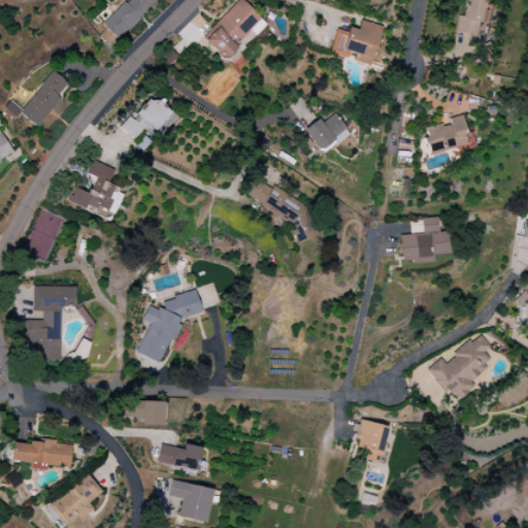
[(158,0),(127,0),(101,24),(116,39),(158,0)]
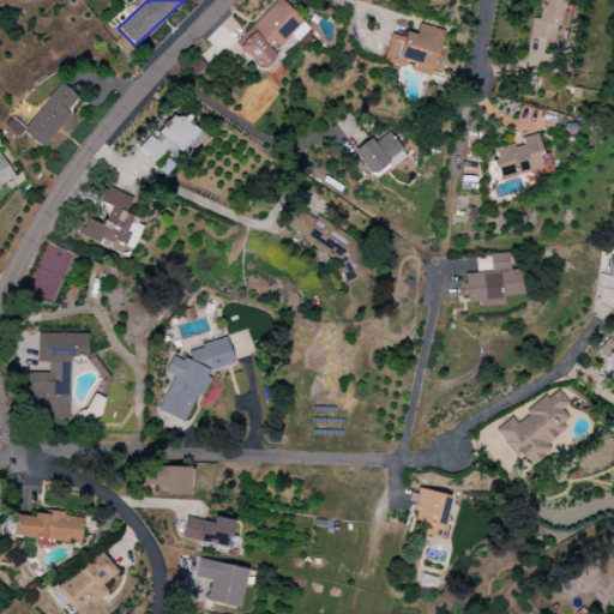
[(308,28),(281,0),(278,0),(234,43),(263,72),(308,28)]
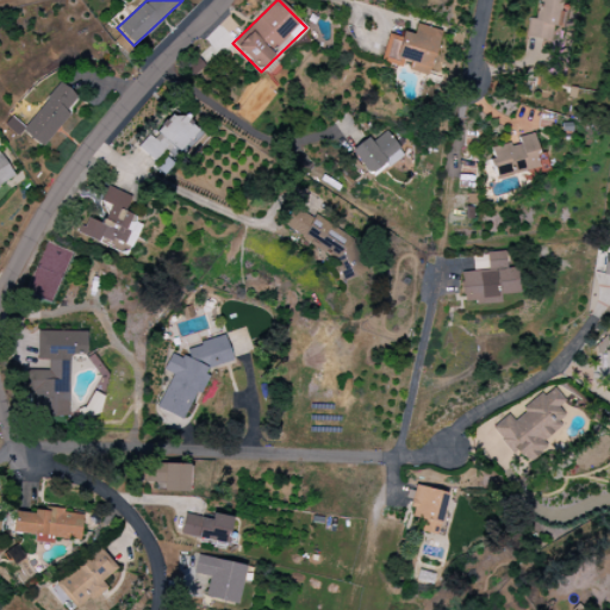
[(526,37),(549,41),(552,26),(558,27),(561,0),(539,0),(536,19),(529,18),(526,37)]
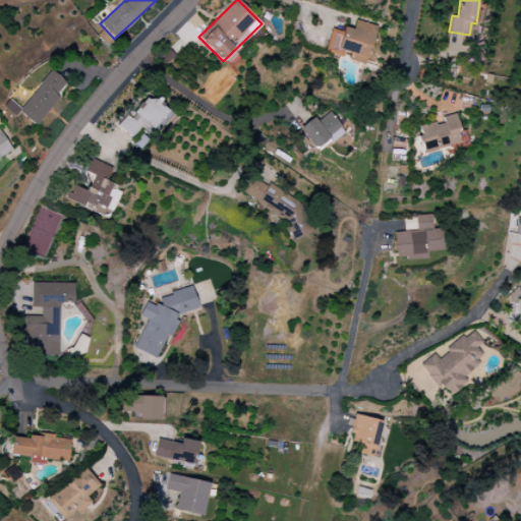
[(375,25),(354,20),(352,30),(343,26),(342,32),(331,29),(325,53),(345,58),(344,59),(365,65),(375,25)]
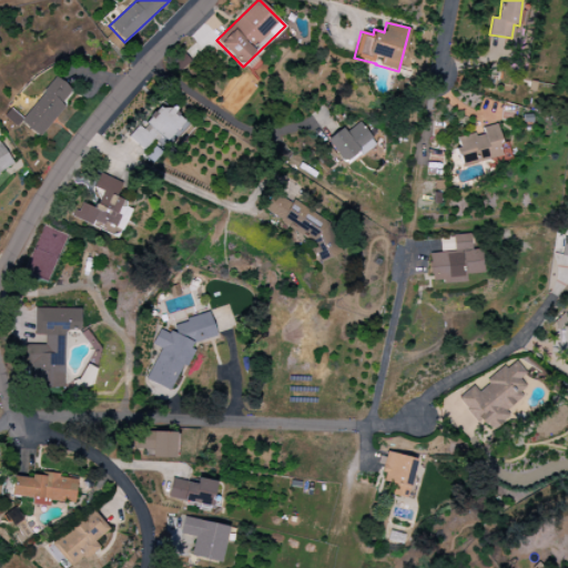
[(128,137),(142,150),(149,142),(152,144),(159,137),(165,142),(185,120),(170,107),(166,111),(160,105),(141,128),(139,125),(128,137)]
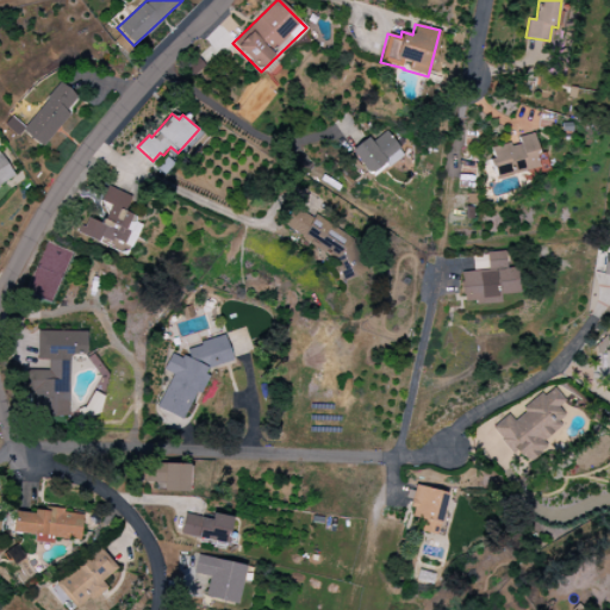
[(369,142),(367,138),(350,148),(367,175),(402,155),(388,131),(369,142)]
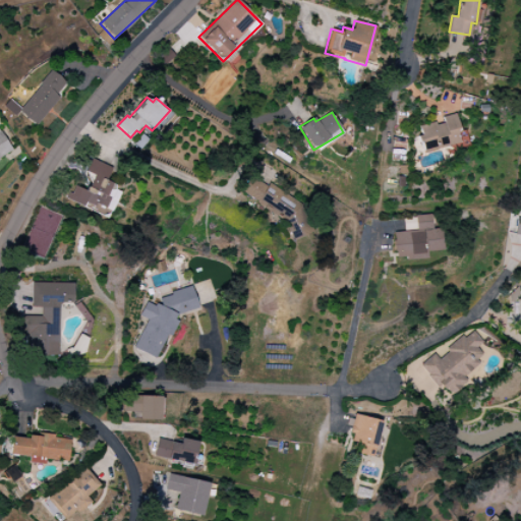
[(462,143),(455,114),(442,117),(443,121),(418,127),(420,135),(418,135),(422,153),(462,143)]
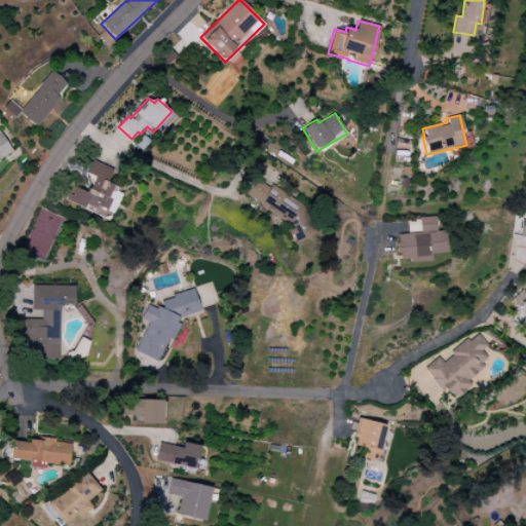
[(0,161),(12,154),(0,132),(0,161)]
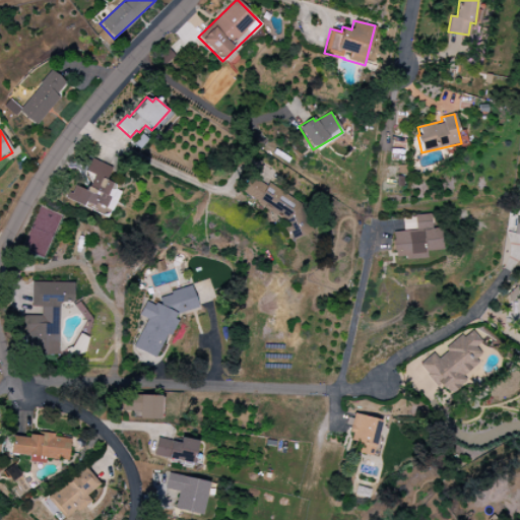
[(111,167),(90,159),(85,172),(92,174),(86,191),(73,186),(67,201),(109,216),(120,189),(105,183),(111,167)]
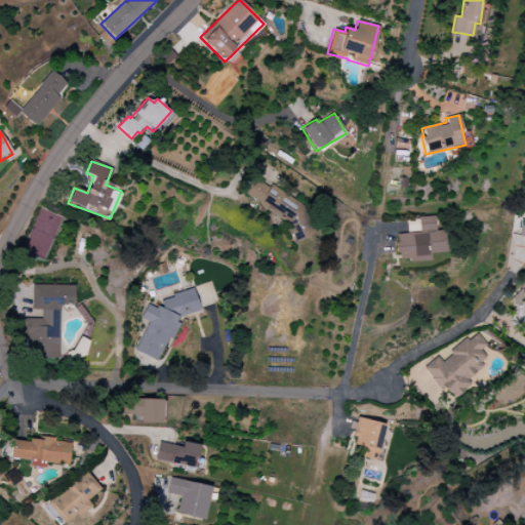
[(271,186),(268,187),(252,177),(242,195),(284,219),(295,244),(317,234),(303,205),(271,186)]
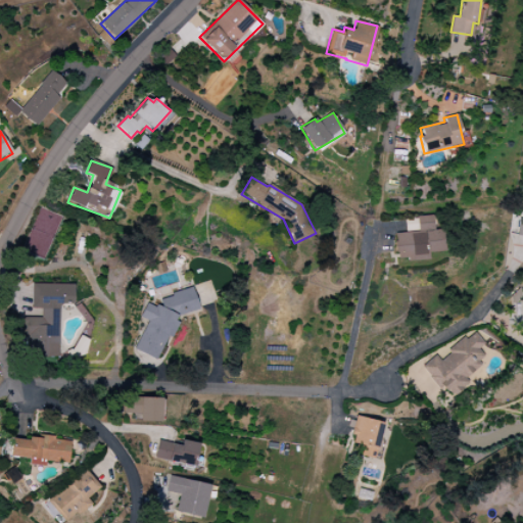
[(394,233),(396,262),(428,259),(428,252),(443,251),(442,230),(433,231),(432,216),(414,217),(414,221),(405,221),(406,233),(394,233)]
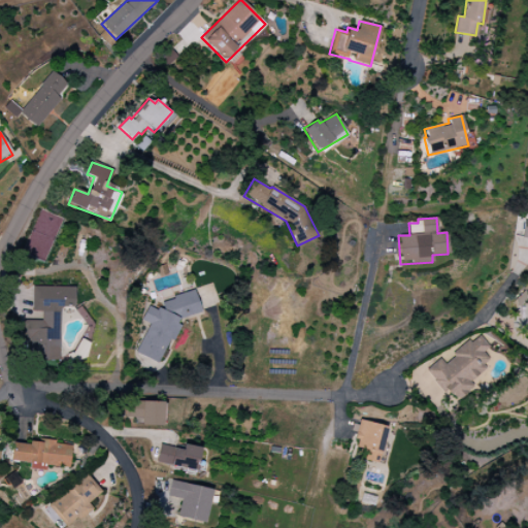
[(59,361),(60,307),(73,307),(74,287),(31,287),(31,312),(41,312),(41,321),(26,321),(26,361),(59,361)]
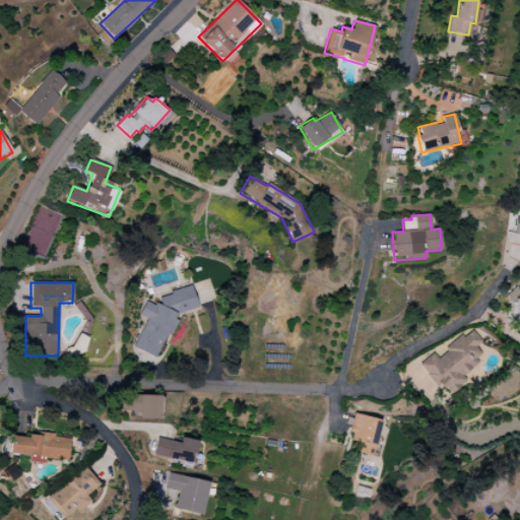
[(198,308),(191,286),(161,296),(156,306),(145,302),(139,316),(146,318),(133,349),(137,362),(151,368),(164,337),(171,335),(177,322),(175,315),(198,308)]
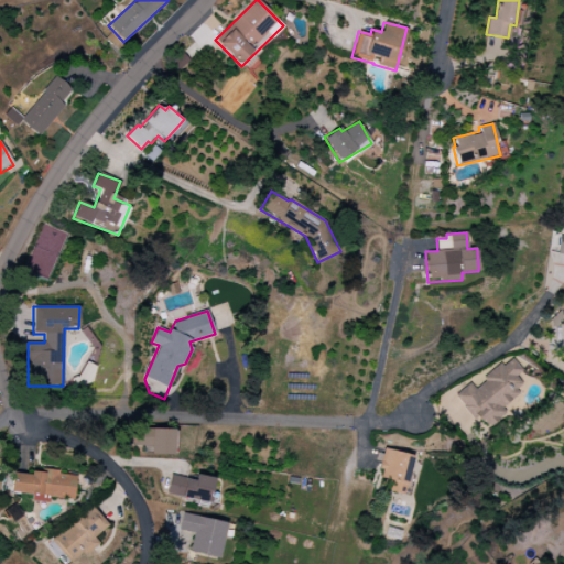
[(456,394),(484,431),(505,415),(498,408),(524,388),(516,376),(522,371),(511,357),(483,379),(485,381),(475,389),(470,383),(456,394)]
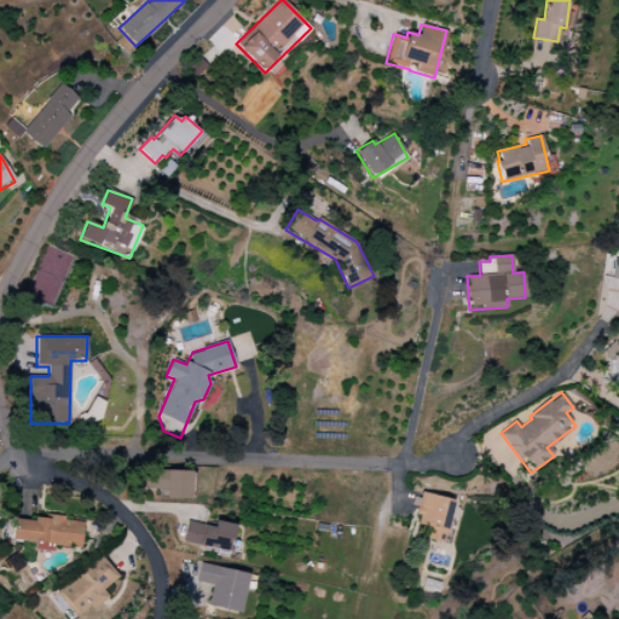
[(192,499),(192,472),(145,470),(144,490),(165,491),(165,498),(192,499)]
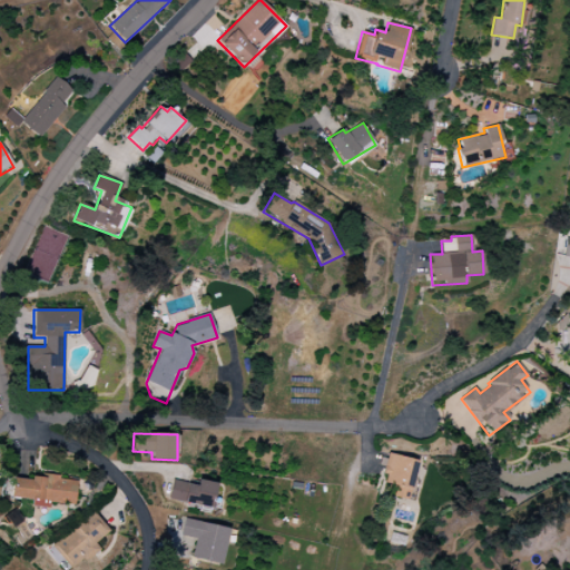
[(406,501),(418,461),(389,453),(381,482),(394,485),(392,497),(406,501)]
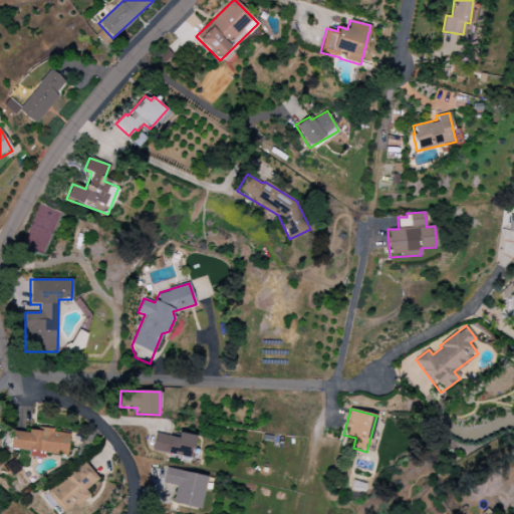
[(69,433),(29,429),(29,433),(11,431),(9,449),(29,451),(28,457),(44,458),(44,453),(67,456),(69,433)]
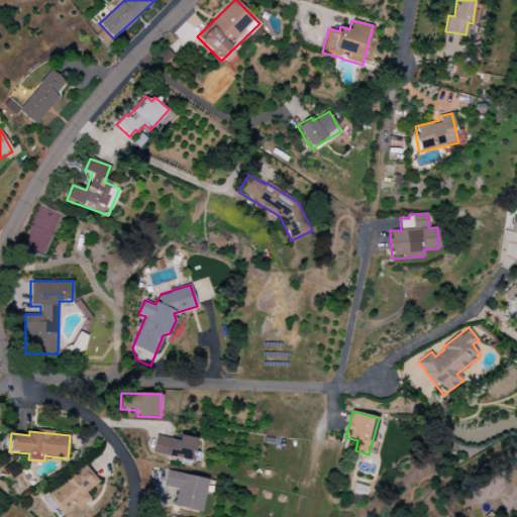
[(190,467),(195,438),(179,435),(178,440),(157,436),(152,453),(181,458),(180,464),(190,467)]
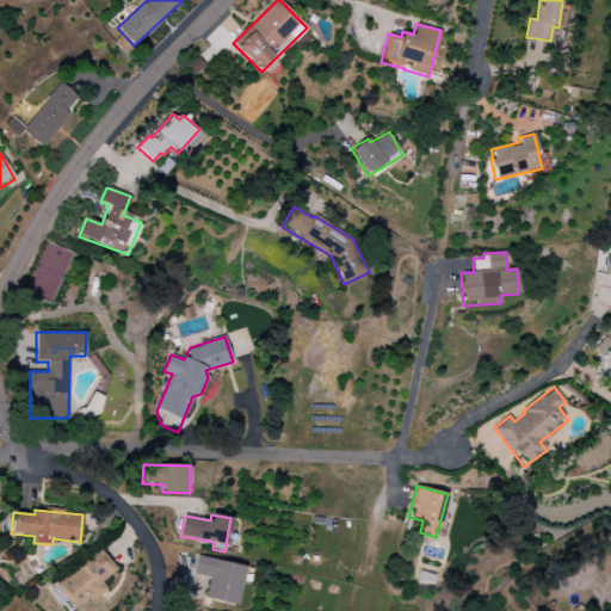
[(55,585),(75,610),(76,610),(106,588),(102,582),(116,569),(99,549),(55,585)]
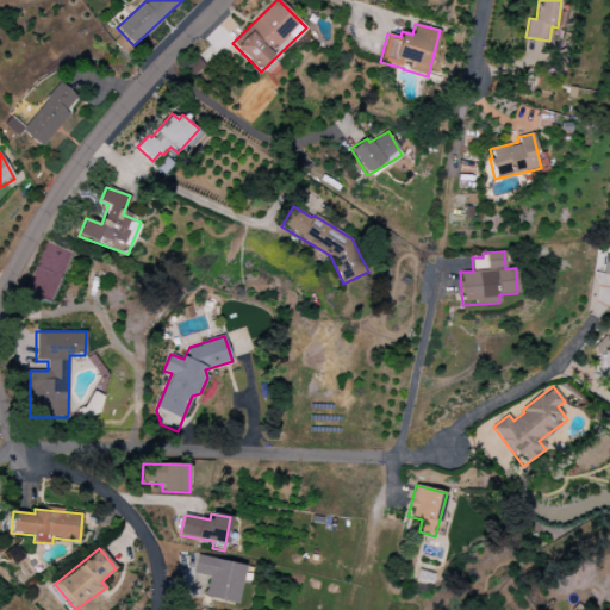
[(244,566),(197,554),(192,573),(209,577),(204,597),(236,604),(244,566)]
